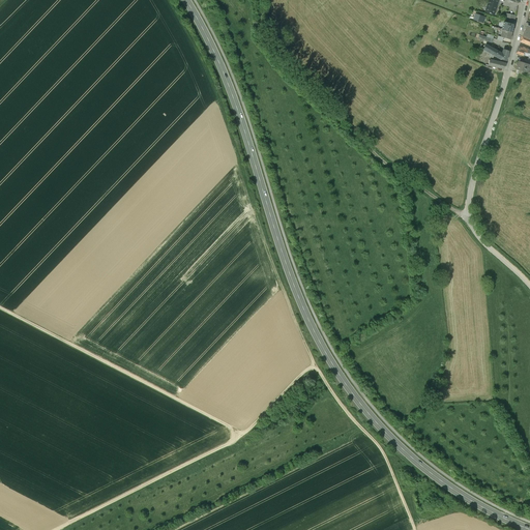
[(488,0),(484,12),(495,16),(498,0),(488,0)]
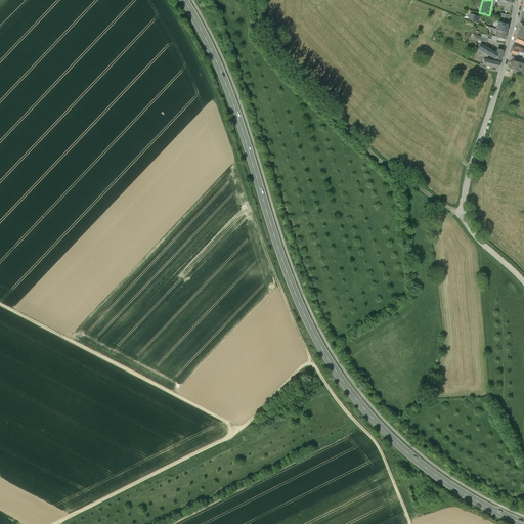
[(508,25),(498,22),(496,30),(506,32),(508,25)]
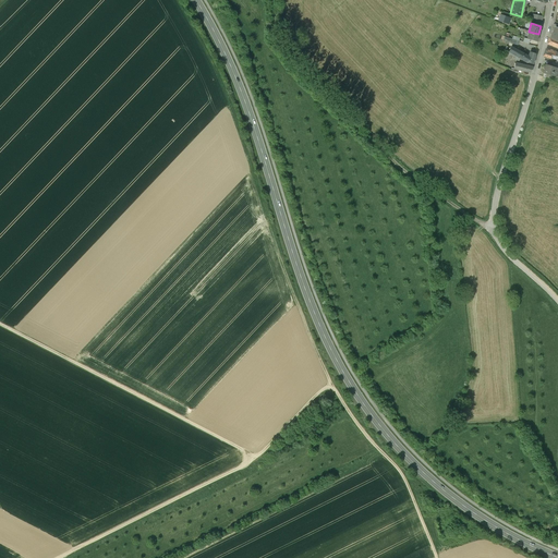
[(538,34),(529,32),(528,38),(530,39),(537,41),(538,34)]
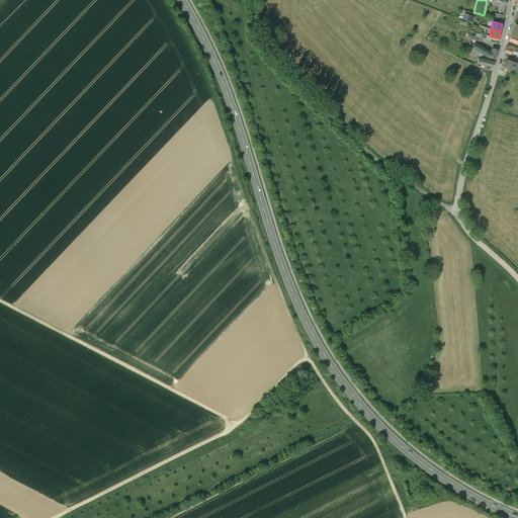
[(517,37),(512,35),(510,35),(509,40),(517,44),(517,37)]
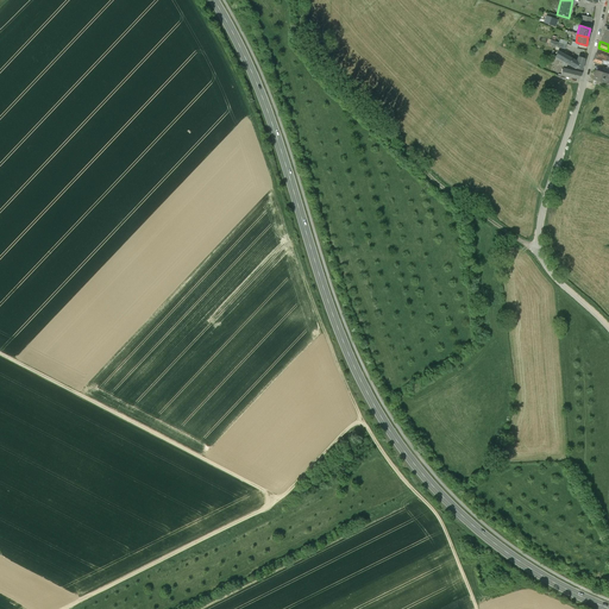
[(596,54),(594,61),(602,64),(603,61),(604,56),(597,52),(596,54)]
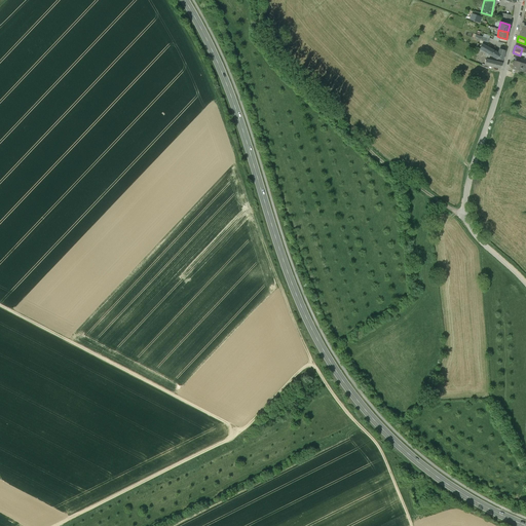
[(505,51),(499,50),(498,53),(494,51),(492,55),(496,59),(502,61),(505,51)]
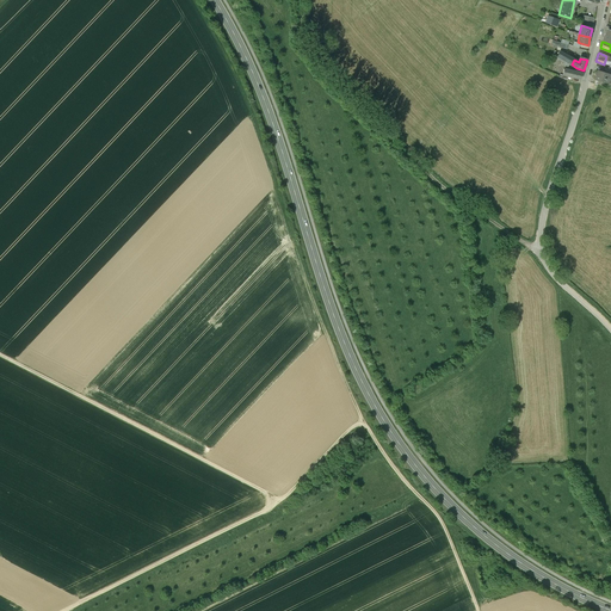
[(599,71),(596,80),(603,82),(610,85),(610,79),(610,73),(604,72),(599,71)]
